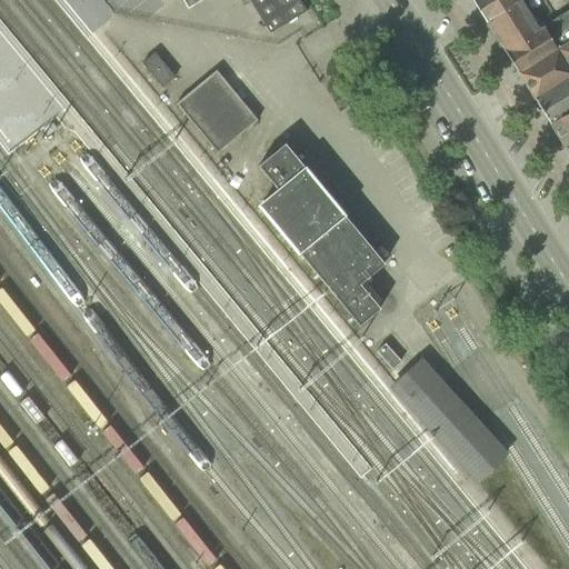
[(182,0),(189,9),(201,0),(249,0),(270,33),(307,11),(299,0),(182,0)]
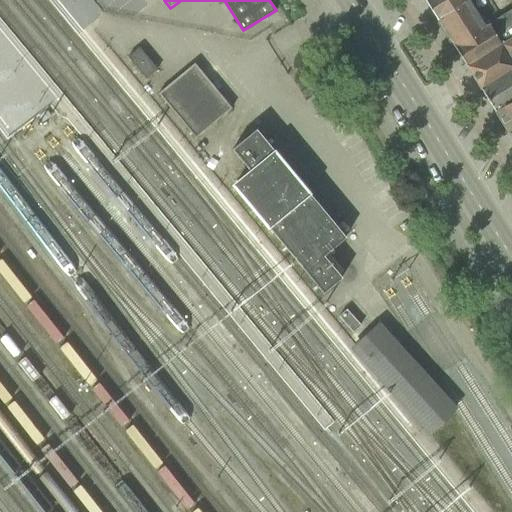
[(425,0),(437,18),(466,0),(425,0)]
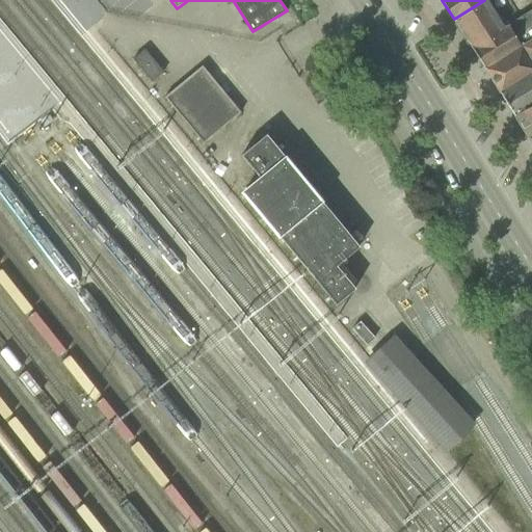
[(531,0),(484,0),(454,19),(471,47),(522,15),(531,7),(531,0)]
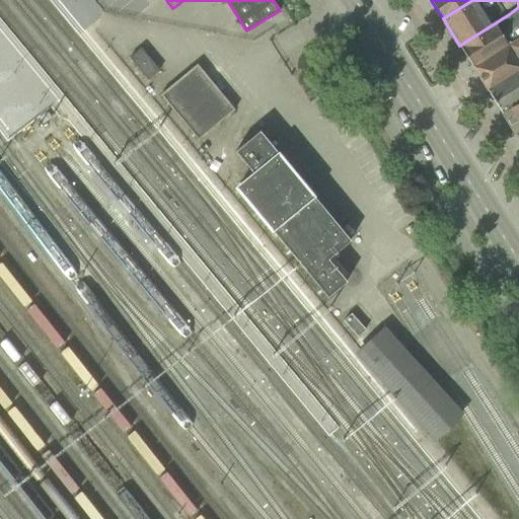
[(518,7),(509,14),(459,46),(472,66),(509,43),(518,36),(518,7)]
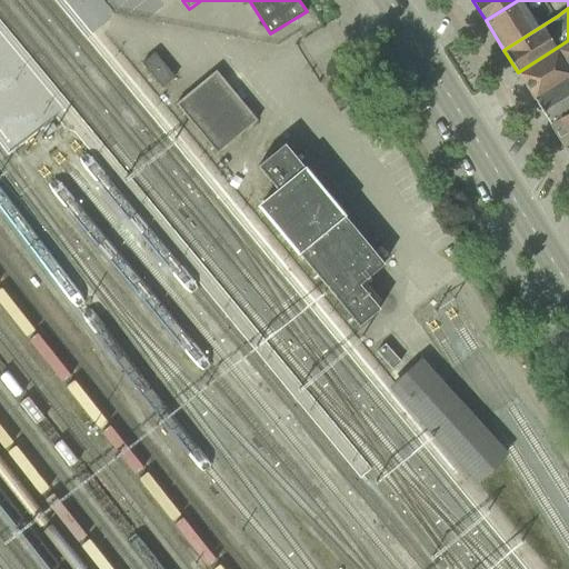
[(568,76),(568,65),(567,62),(568,60),(568,40),(558,47),(518,72),(535,98),(568,76)]
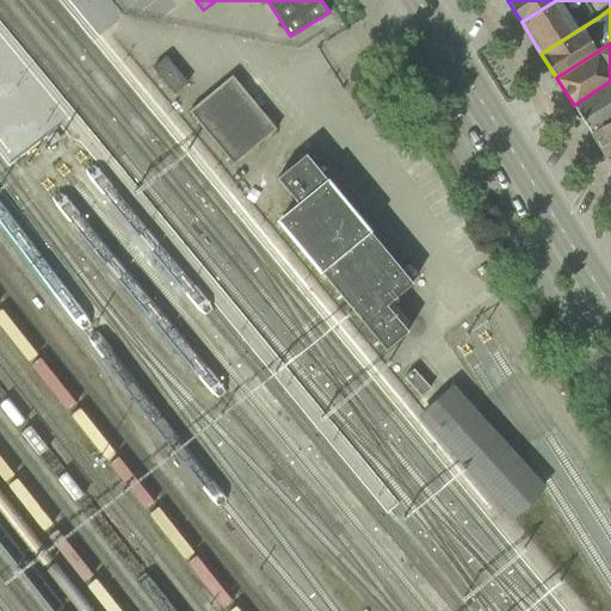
[(167,56),(154,68),(174,93),(189,82),(167,56)]
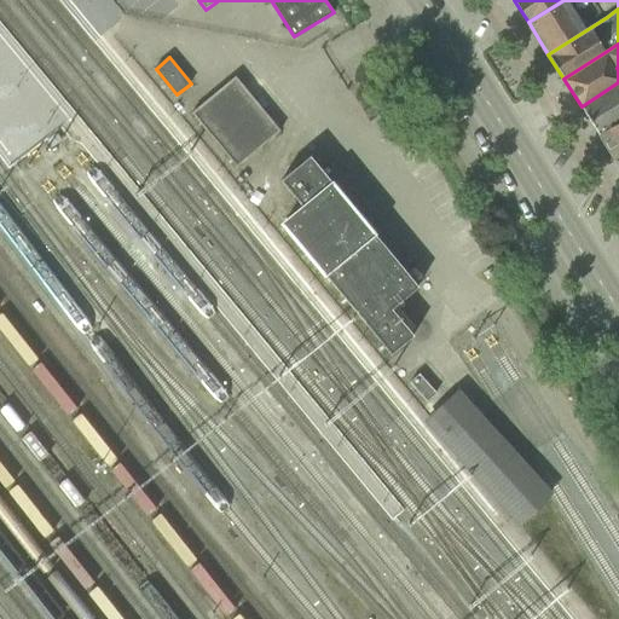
[(281,131),(236,76),(192,114),(237,167),(281,131)]
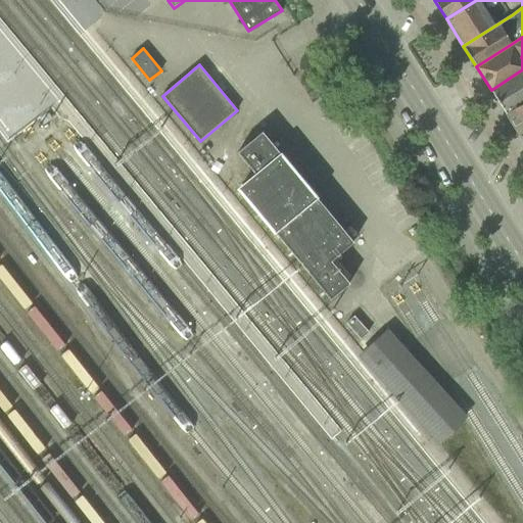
[(522,69),(491,90),(506,113),(522,102),(522,69)]
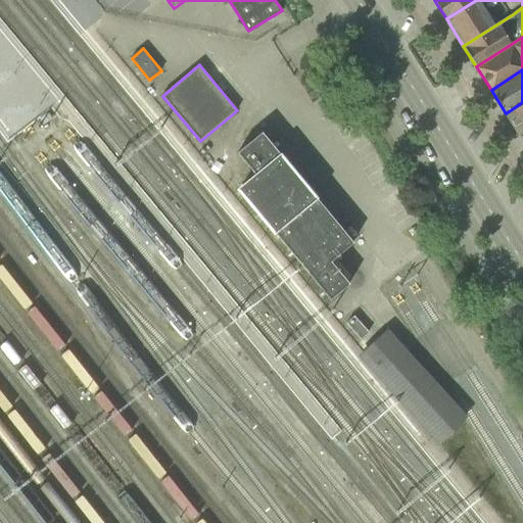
[(522,102),(506,113),(519,135),(522,133),(522,102)]
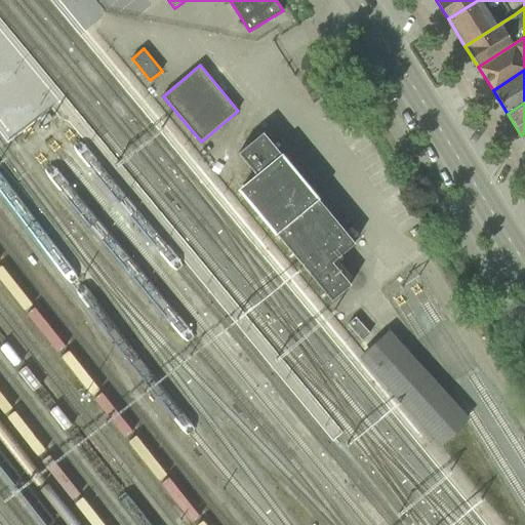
[(332,300),(347,288),(351,285),(332,261),(355,243),(264,132),(239,153),(257,175),(240,190),(332,300)]
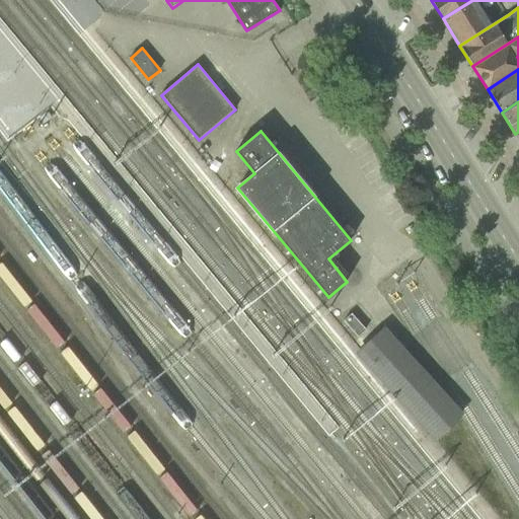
[(352,313),(345,320),(359,337),(366,329),(352,313)]
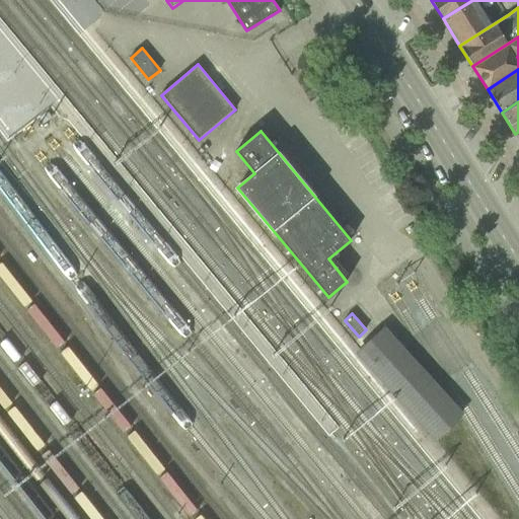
[(459,419),(453,412),(379,331),(361,349),(441,435),(459,419)]
